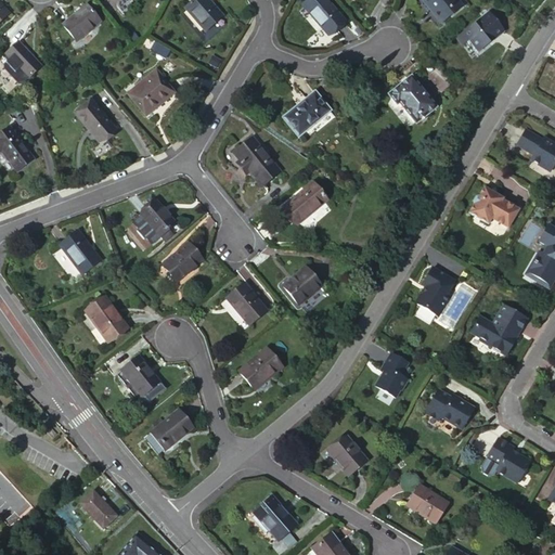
[(193,0),(184,8),(205,31),(222,16),(208,0),(193,0)]
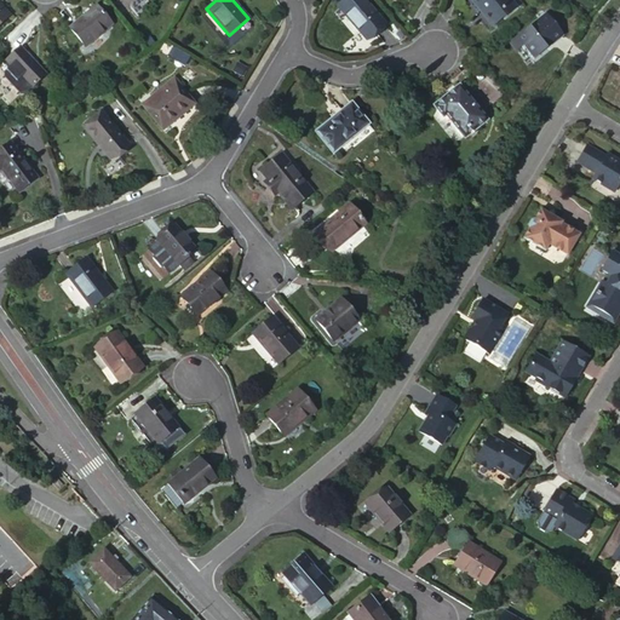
[(368,40),(386,24),(366,0),(346,0),(340,6),(368,40)]
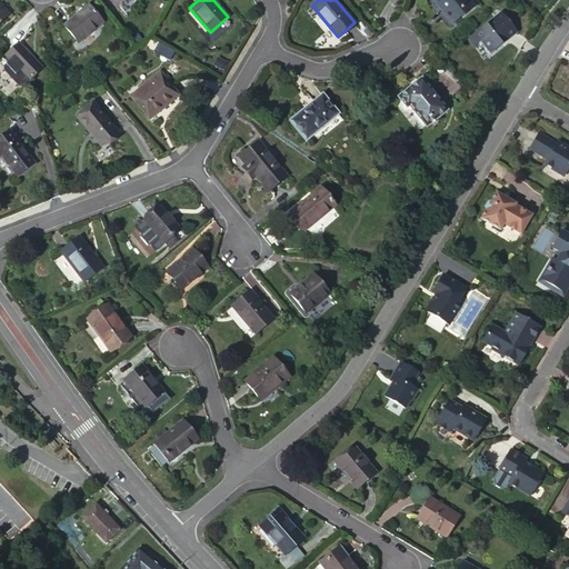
[(471,0),(436,0),(453,20),(473,2),(471,0)]
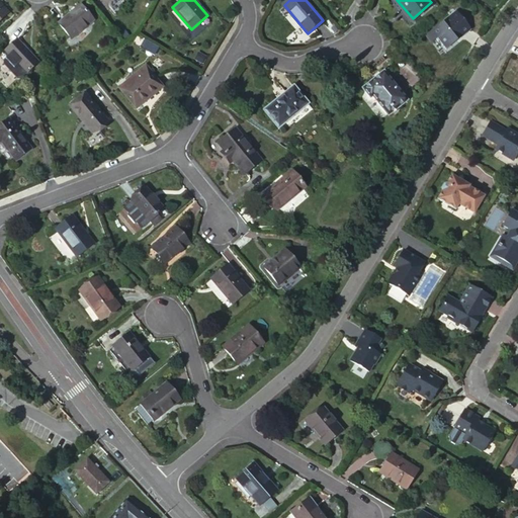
[(0,22),(9,15),(0,5),(0,22)]
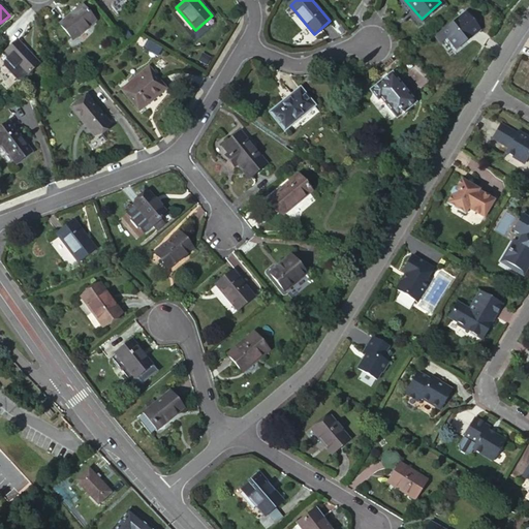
[(63,22),(59,26),(71,42),(95,24),(83,7),(63,22)]
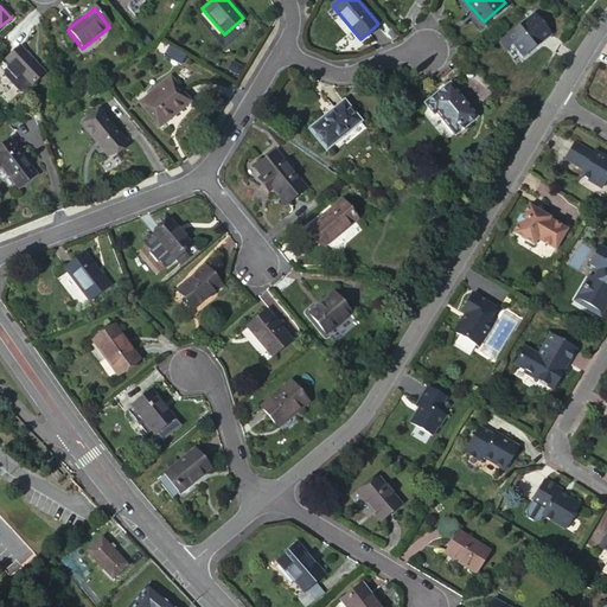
[(530,12),(503,36),(510,43),(521,56),(532,45),(531,44),(537,38),(538,40),(548,32),(530,12)]
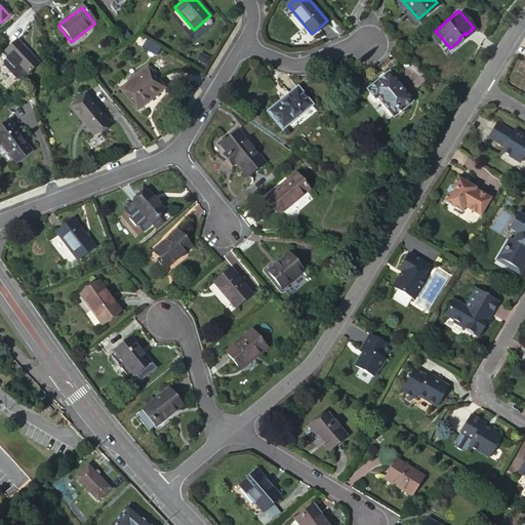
[(441,37),(435,31),(429,36),(434,42),(441,37)]
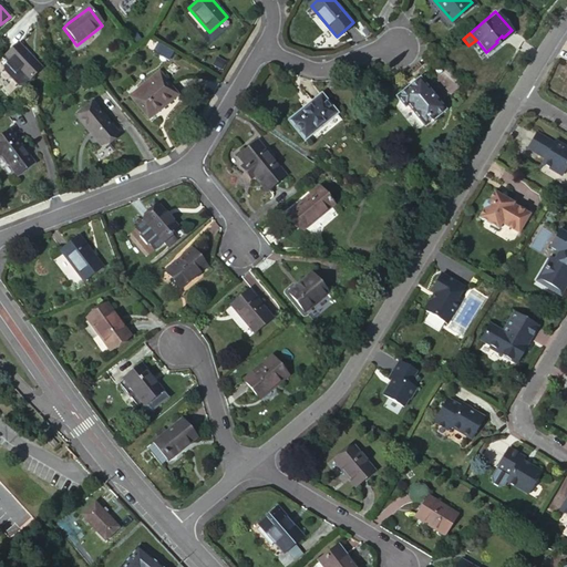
[(19,42),(6,53),(28,81),(41,70),(19,42)]
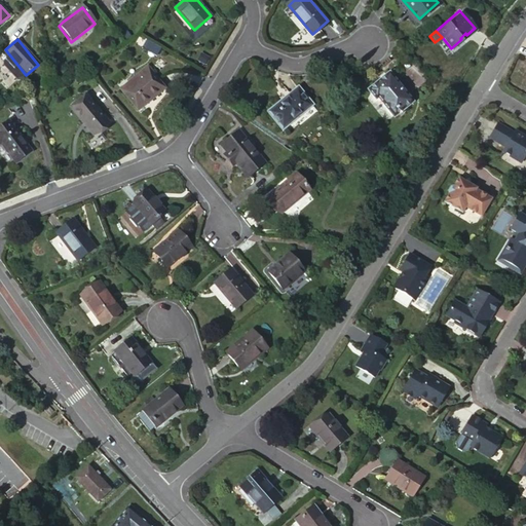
[(127,81),(120,87),(135,106),(161,84),(145,64),(126,79),(127,81)]
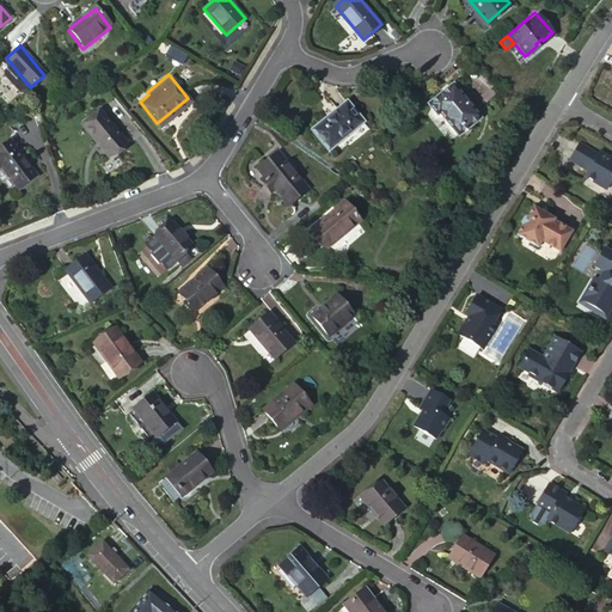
[(140,102),(148,95),(147,92),(138,99),(140,102)]
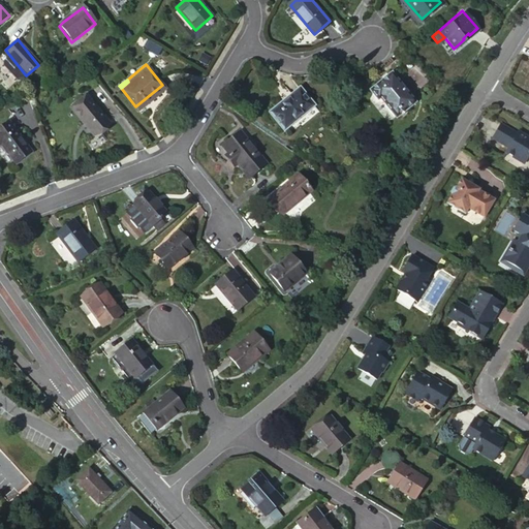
[(412,114),(421,107),(399,80),(379,95),(386,105),(389,103),(405,124),(411,123),(413,121),(415,117),(412,114)]
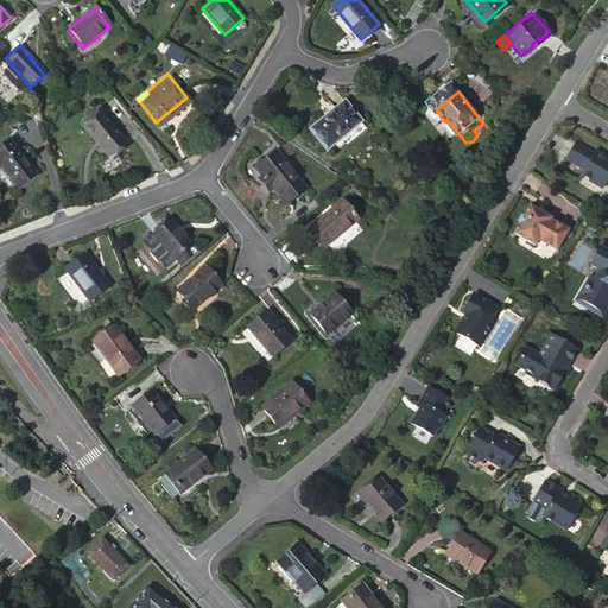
[(315,143),(349,118),(335,99),(301,124),(315,143)]
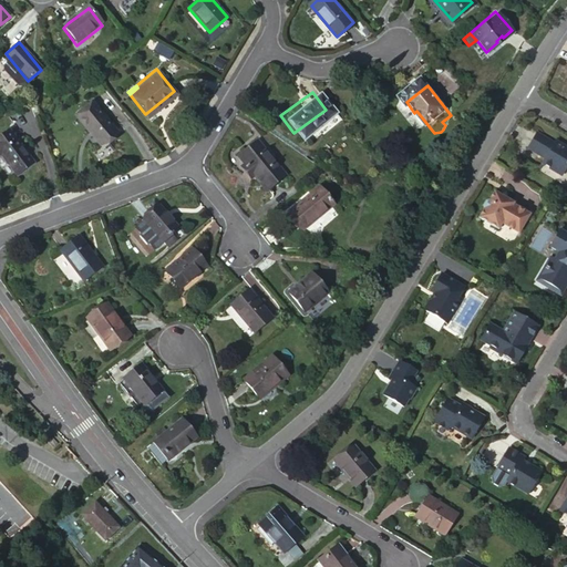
[(72,110),(96,140),(113,127),(89,96),(72,110)]
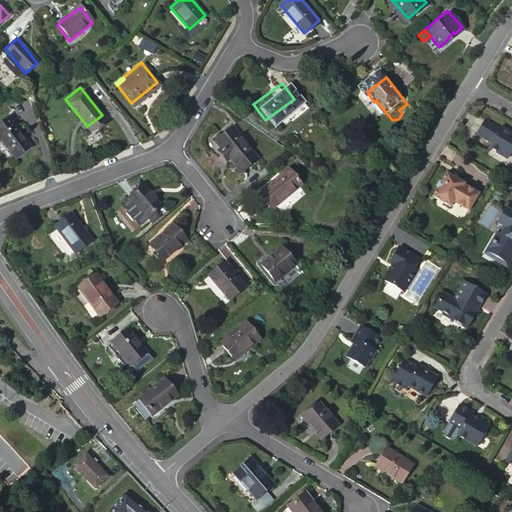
[(28,141),(5,112),(0,115),(0,134),(7,143),(6,144),(7,145),(8,145),(14,152),(28,141)]
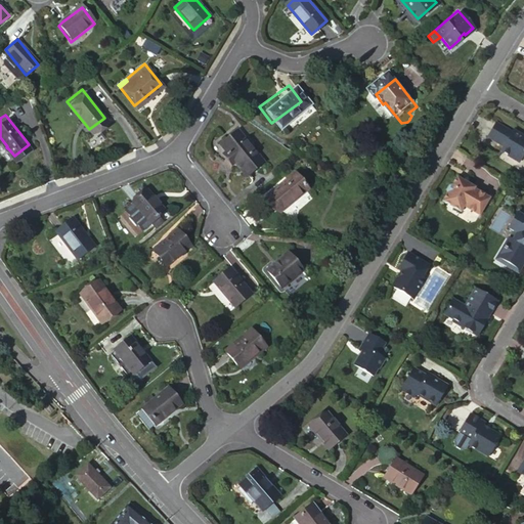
[(519,162),(523,155),(523,136),(513,130),(512,132),(495,123),(487,137),(503,146),(500,151),(510,157),(510,156),(519,162)]
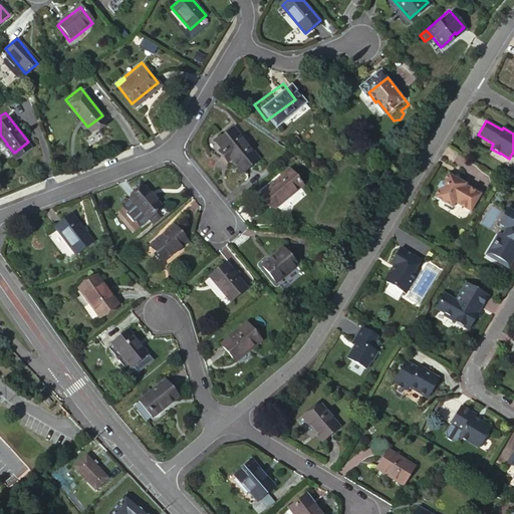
[(227,130),(209,146),(215,152),(212,155),(222,167),(225,164),(236,177),(254,162),(227,130)]
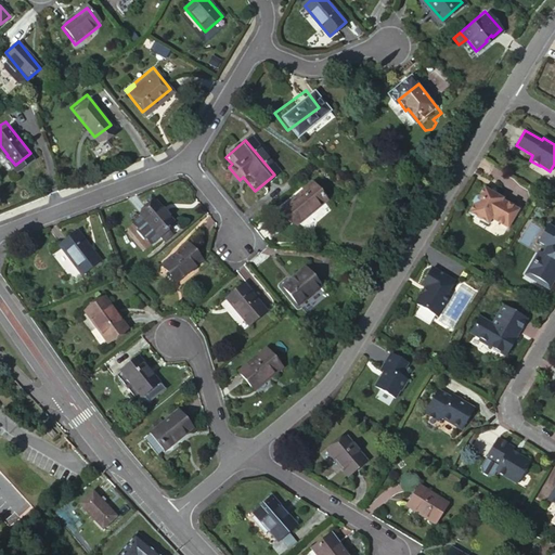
[(308,182),(278,208),(292,226),(322,199),(308,182)]
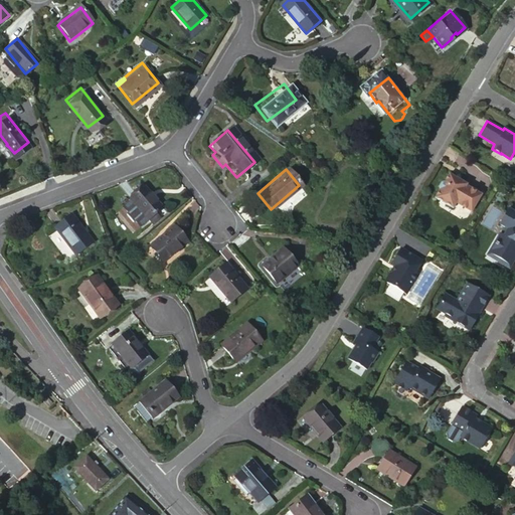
[(445,182),(442,182),(439,187),(440,190),(435,198),(453,209),(456,203),(471,212),(481,195),(466,186),(468,185),(461,181),(460,182),(454,179),(456,177),(449,174),(445,182)]
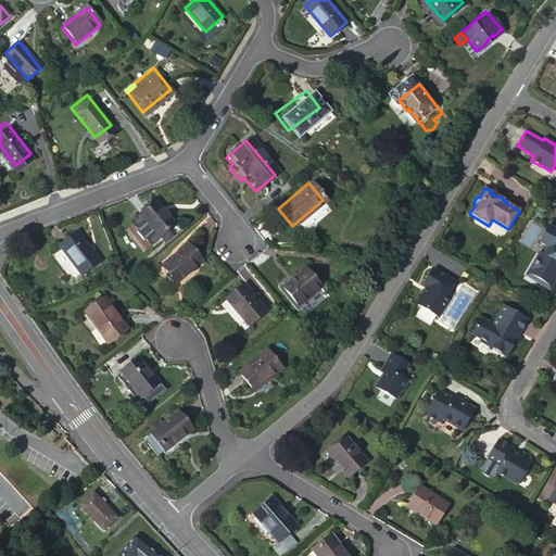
[(135,217),(126,225),(133,231),(130,234),(138,241),(139,239),(146,245),(153,238),(154,239),(169,225),(149,203),(135,217)]
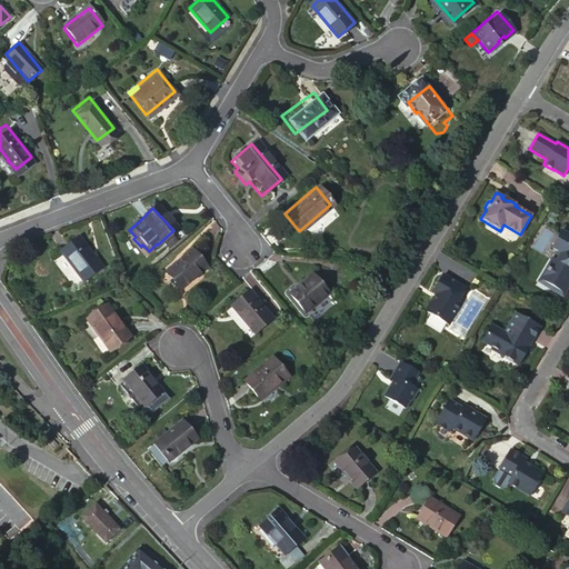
[(568,235),(559,229),(549,246),(559,251),(555,259),(551,257),(539,278),(561,291),(568,278),(568,235)]
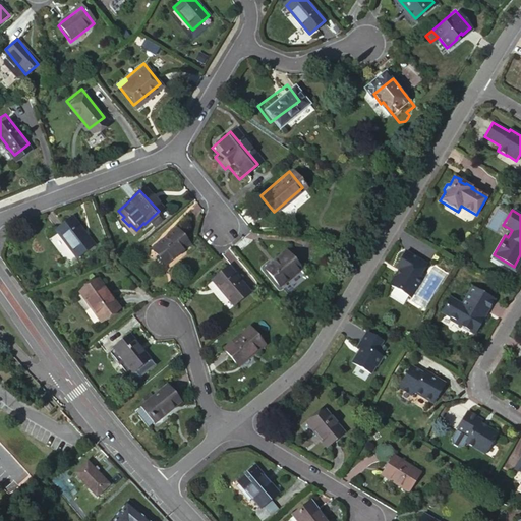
[(72,261),(90,247),(70,220),(53,233),(72,261)]
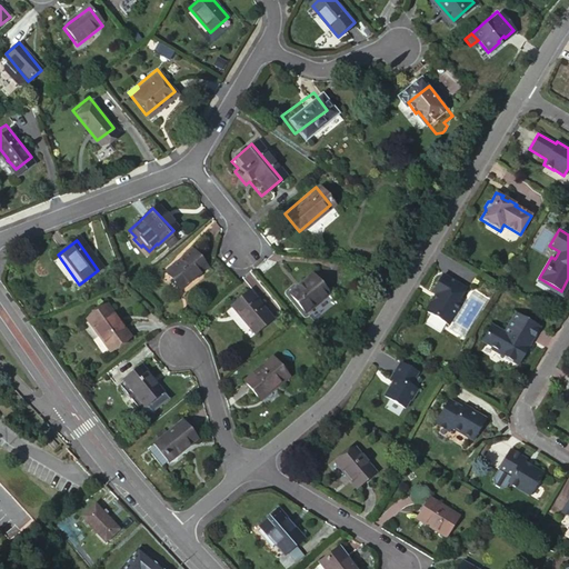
[(186,250),(161,273),(177,290),(202,266),(186,250)]
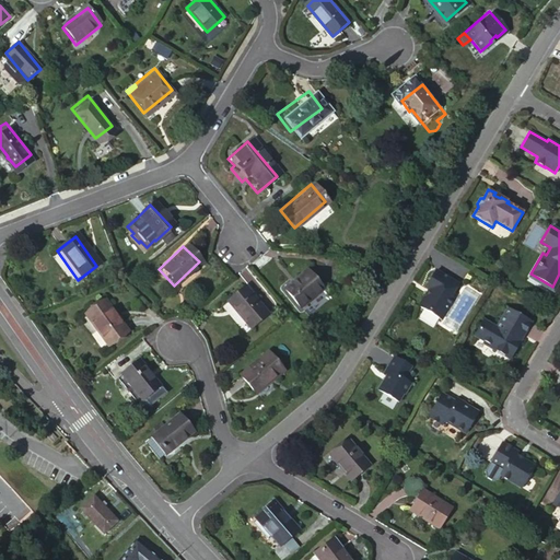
[(559,279),(559,273),(552,287),(531,273),(543,253),(540,252),(526,277),(552,292),(559,279)]
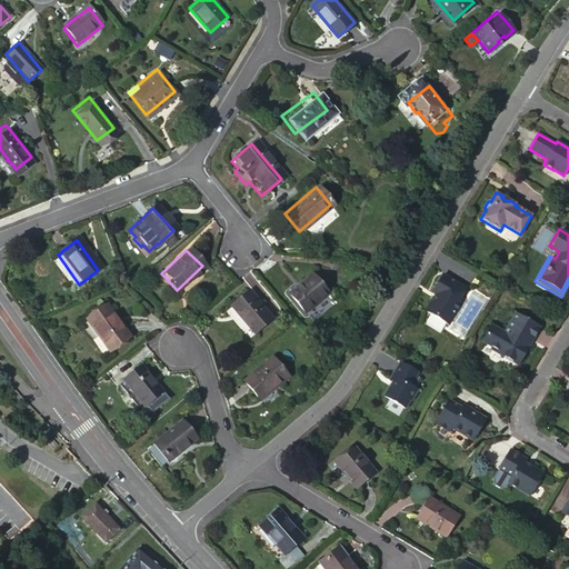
[(305,271),(282,291),(299,310),(300,309),(305,313),(318,301),(313,297),(321,290),(305,271)]
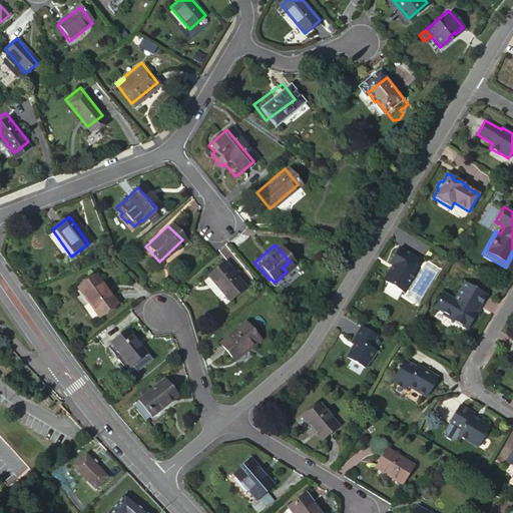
[(421,261),(400,248),(391,265),(394,267),(386,282),(407,294),(418,275),(415,273),(421,261)]
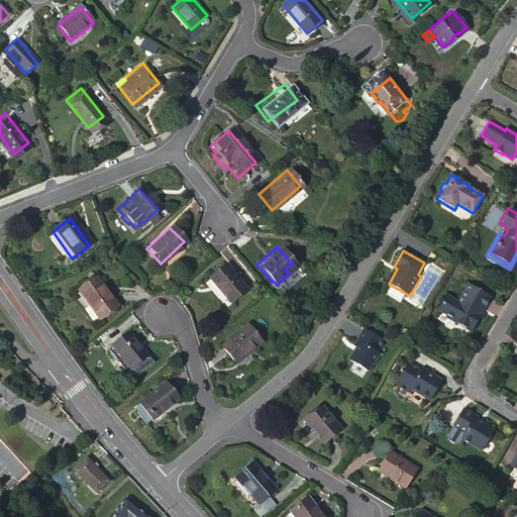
[(220,264),(205,277),(226,302),(241,289),(220,264)]
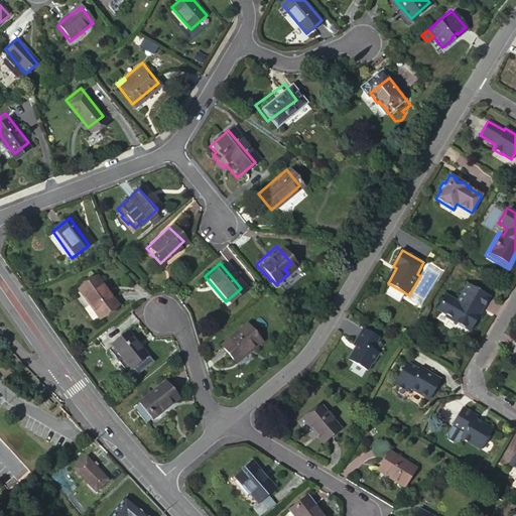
[(92,278),(74,291),(96,321),(113,308),(92,278)]
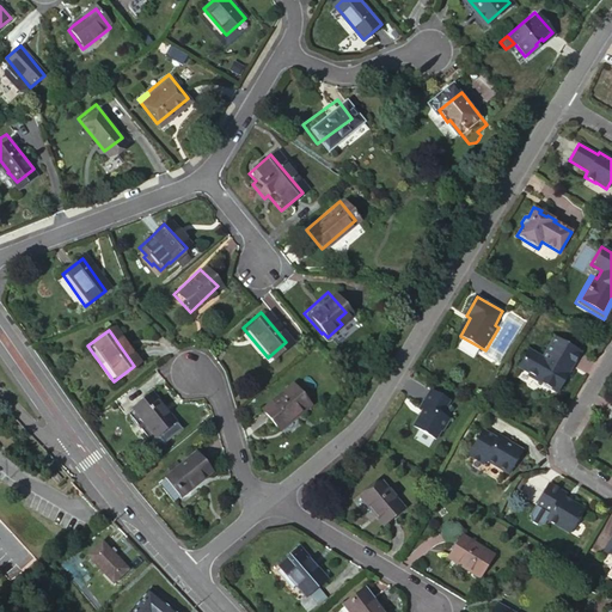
[(542,357),(528,349),(518,367),(528,373),(531,374),(533,372),(543,378),(542,381),(542,385),(548,389),(552,387),(554,384),(560,387),(565,378),(563,375),(567,371),(568,372),(580,352),(554,337),(542,357)]
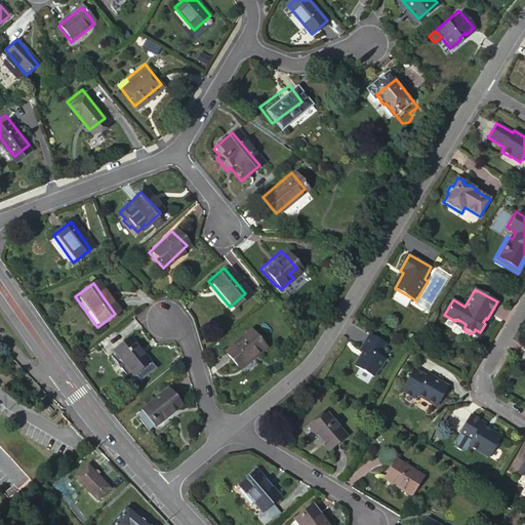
[(457,319),(455,321),(453,320),(451,323),(465,330),(465,327),(466,324),(457,319)]
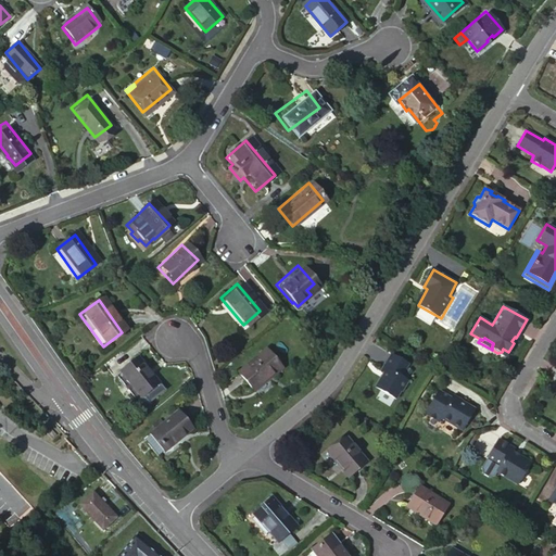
[(277,366),(262,349),(261,348),(234,371),(249,389),(268,373),(268,374),(277,366)]
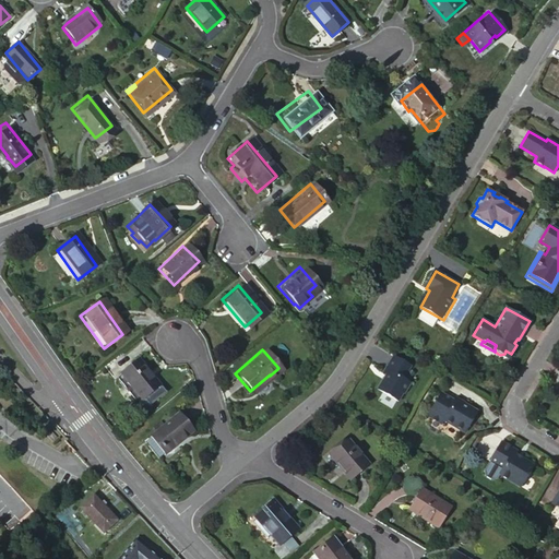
[(411,367),(392,356),(382,372),(385,375),(377,390),(399,402),(403,394),(404,395),(411,383),(403,380),(411,367)]
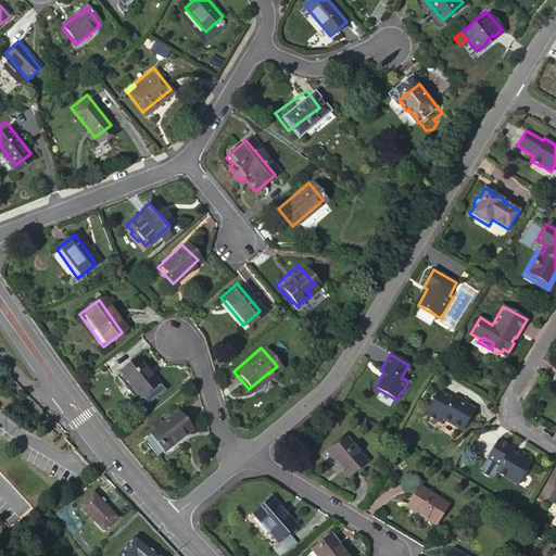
[(131,358),(116,373),(137,396),(133,400),(143,403),(142,404),(142,405),(161,389),(160,389),(153,381),(152,382),(131,358)]
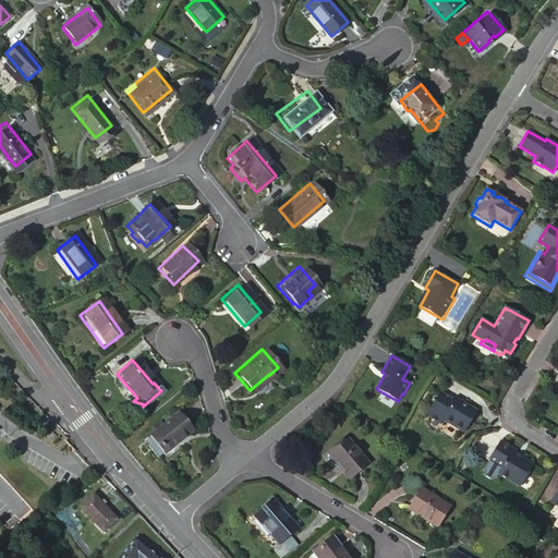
[(453,398),(455,396),(441,387),(433,401),(436,403),(431,412),(441,419),(440,420),(461,433),(474,411),(461,403),(460,405),(455,402),(457,400),(453,398)]
